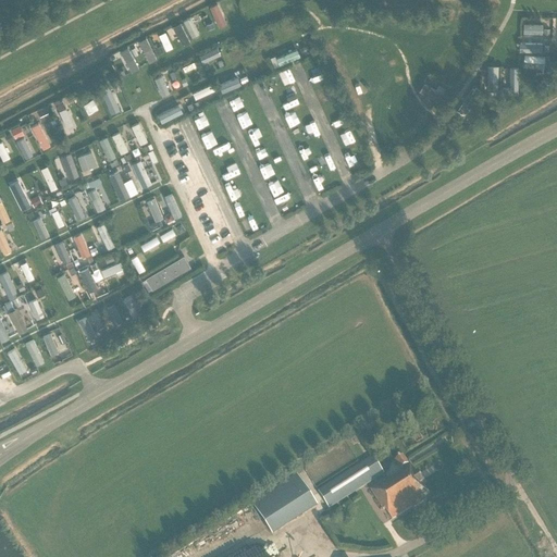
[(250,1),(238,4),(242,14),(254,11),(250,1)]
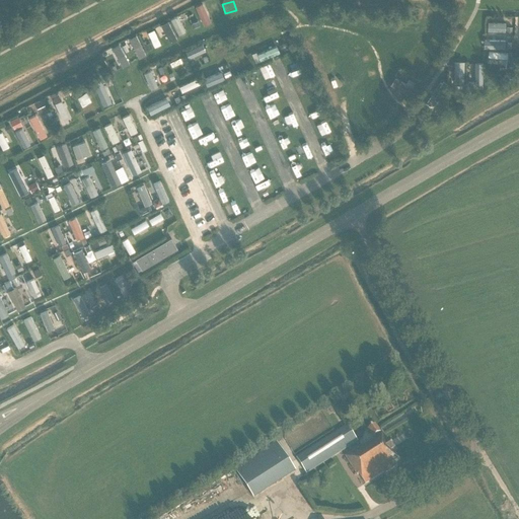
[(208,5),(202,7),(208,20),(214,18),(208,5)]
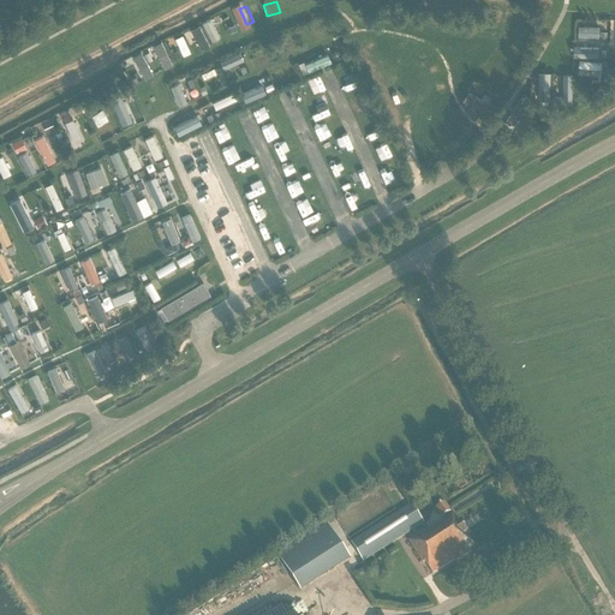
[(220,15),(225,25),(234,22),(230,11),(220,15)]
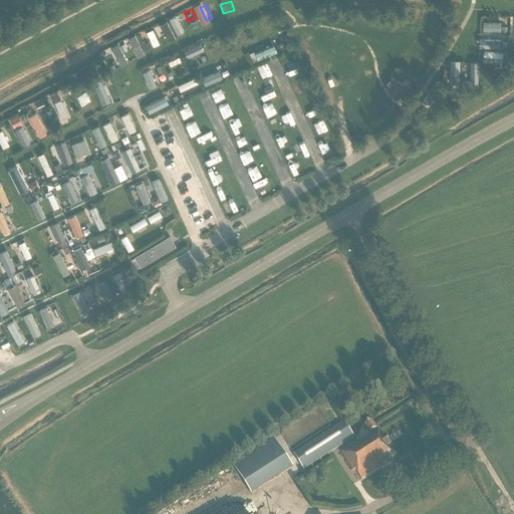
[(167,20),(174,35),(180,32),(173,17),(167,20)]
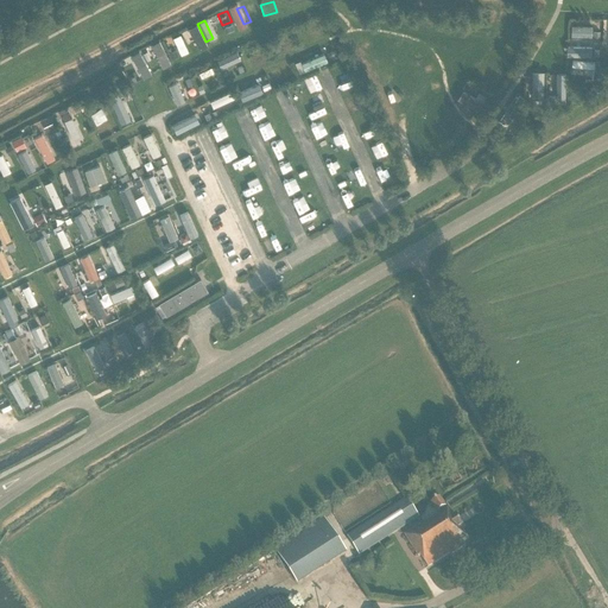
[(499,35),(506,36),(511,23),(504,20),(499,35)]
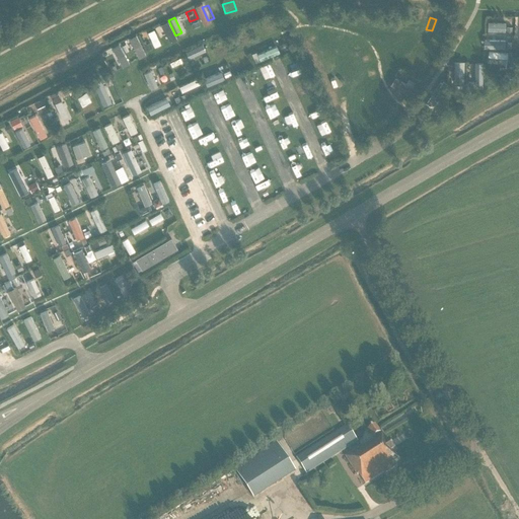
[(489,32),(490,42),(509,41),(509,24),(485,25),(486,32),(489,32)]
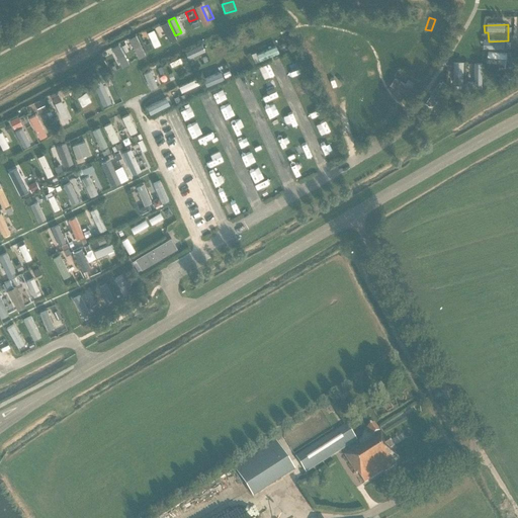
[(155,32),(158,36),(166,31),(163,27),(155,32)]
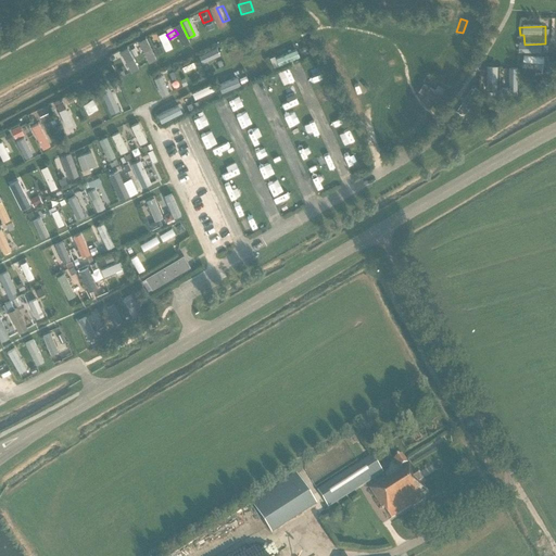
[(283,40),(294,36),(292,30),(281,36),(283,40)]
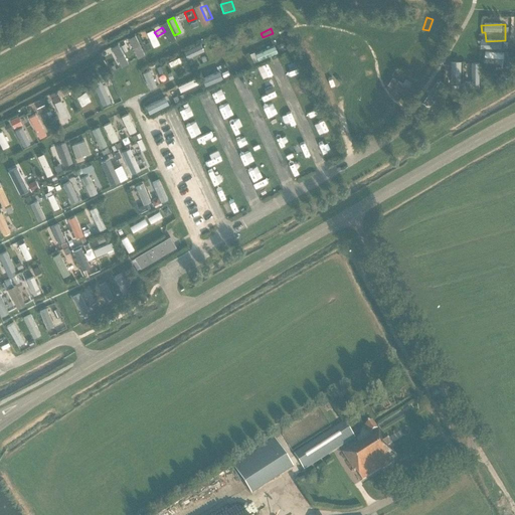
[(150,31),(145,34),(151,44),(156,41),(150,31)]
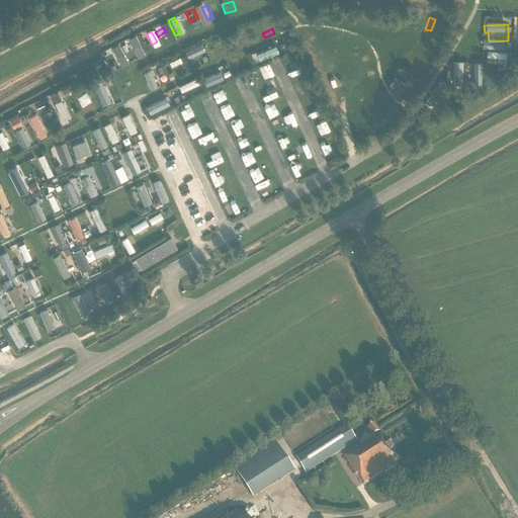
[(414,48),(420,52),(429,37),(422,33),(414,48)]
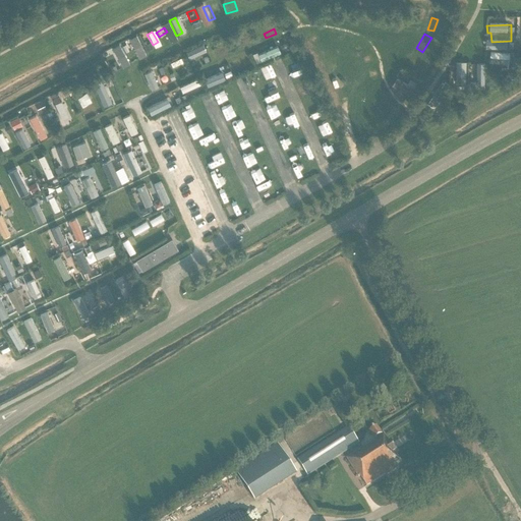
[(131,40),(136,56),(142,54),(137,38),(131,40)]
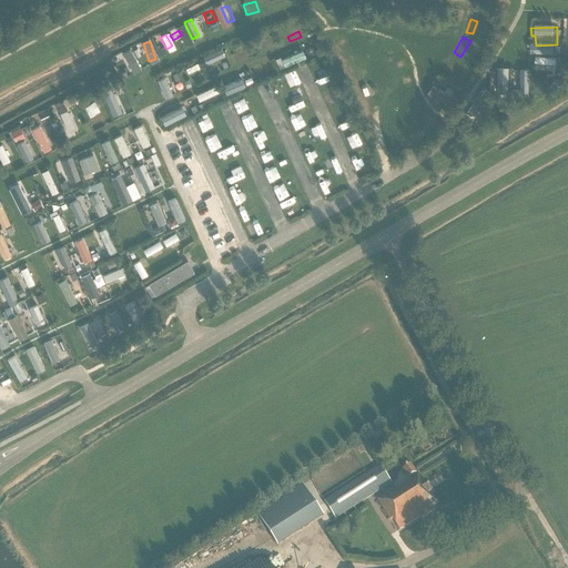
[(265,42),(257,47),(261,52),(269,49),(265,42)]
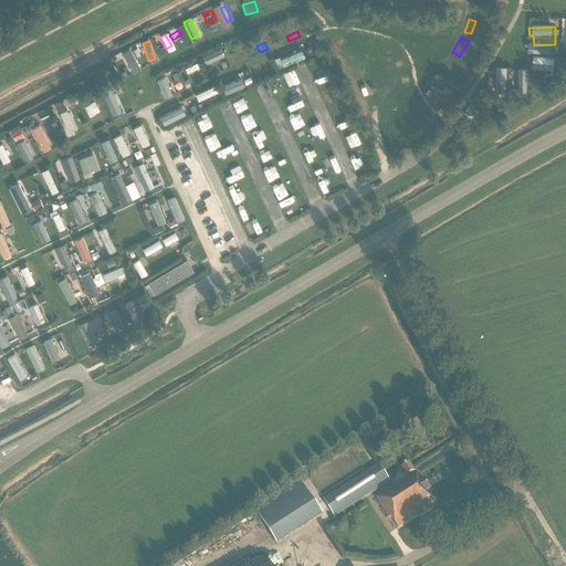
[(297,58),(306,54),(302,42),(293,45),(297,58)]
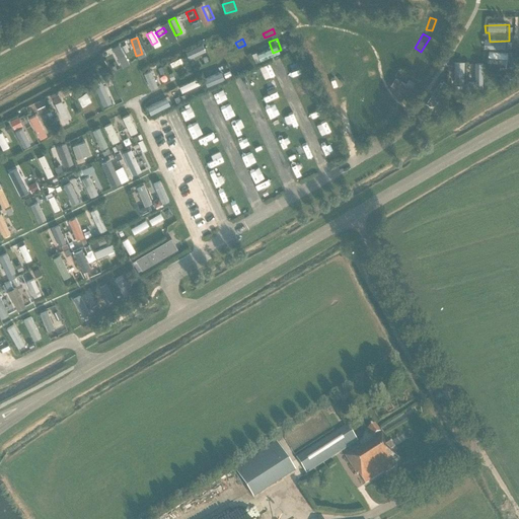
[(207,51),(209,59),(218,56),(215,48),(207,51)]
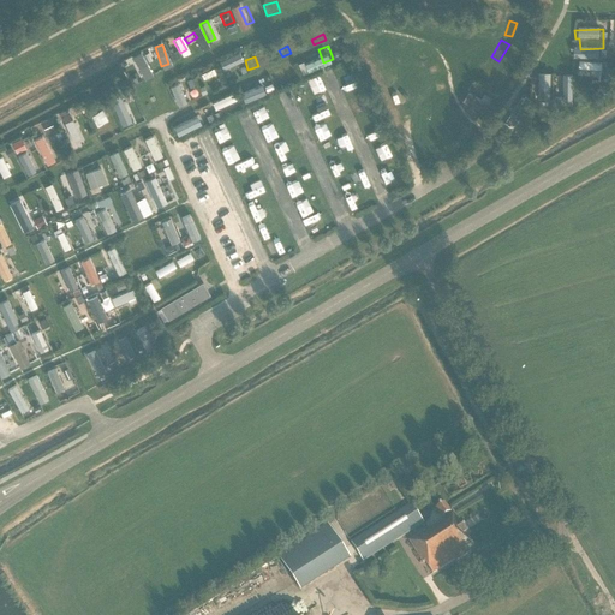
[(228,65),(233,75),(244,70),(240,60),(228,65)]
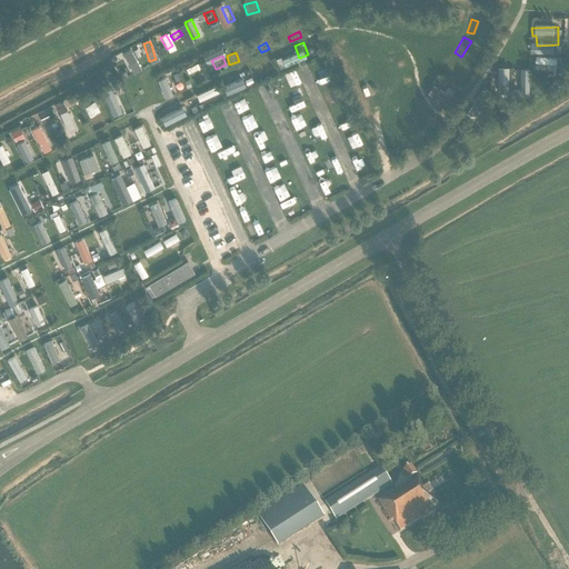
[(120,80),(128,77),(119,60),(112,63),(120,80)]
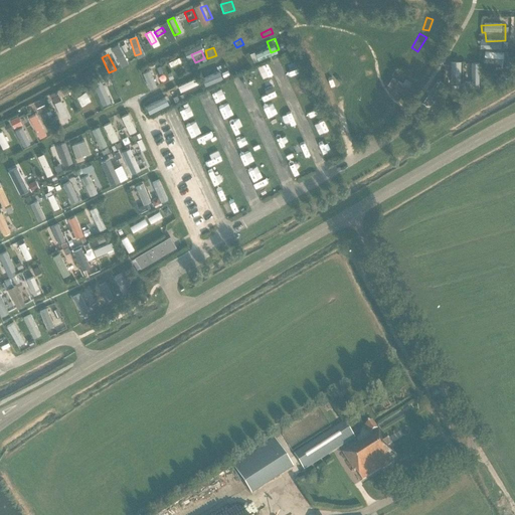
[(410,68),(415,58),(406,54),(401,64),(410,68)]
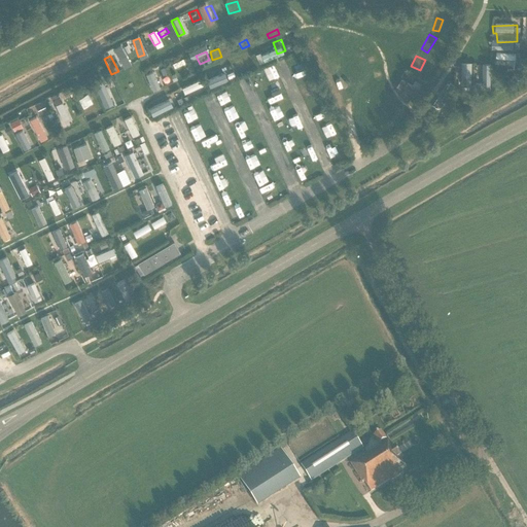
[(175,65),(179,75),(188,71),(184,62),(175,65)]
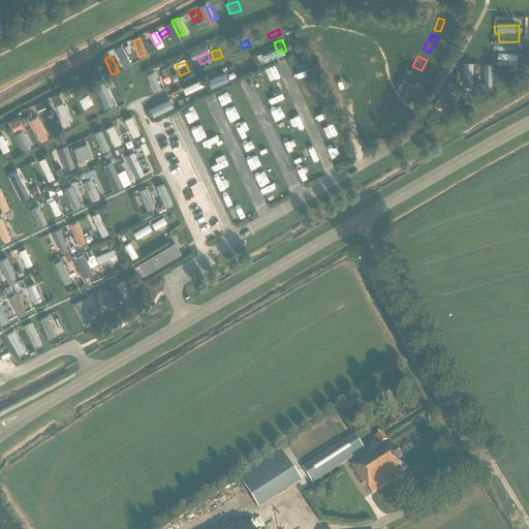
[(240,63),(231,68),(236,75),(244,70),(240,63)]
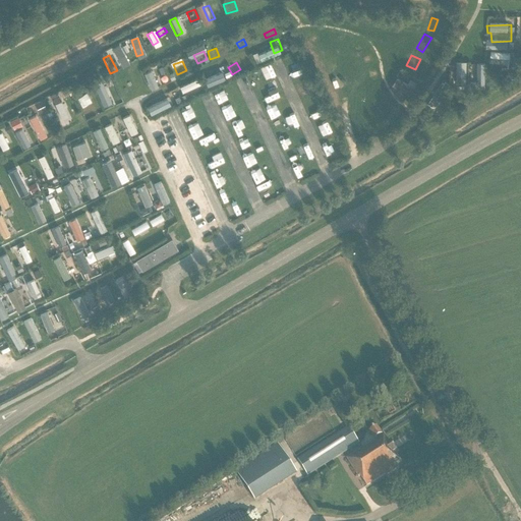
[(465,76),(465,62),(455,62),(454,76),(465,76)]
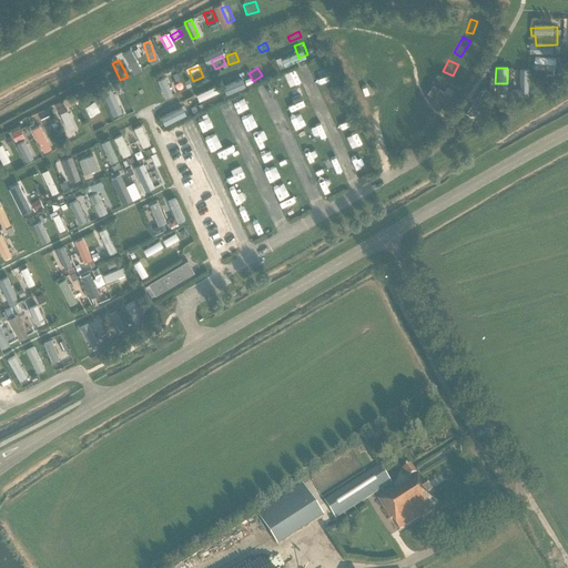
[(221,84),(225,95),(240,89),(234,78),(221,84)]
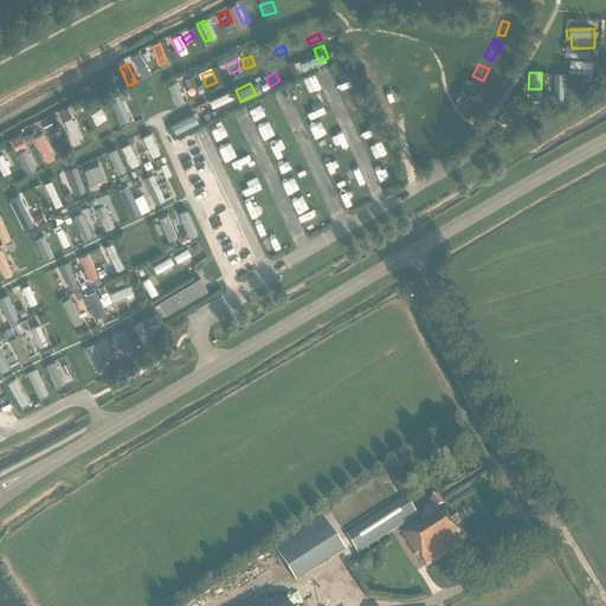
[(468,108),(477,92),(465,84),(455,100),(468,108)]
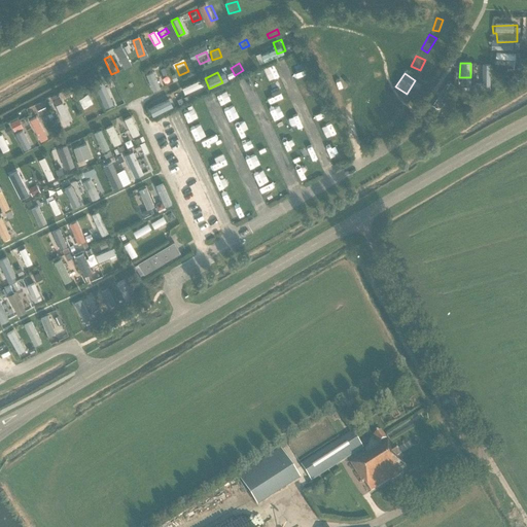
[(290,76),(293,85),(301,83),(297,74),(290,76)]
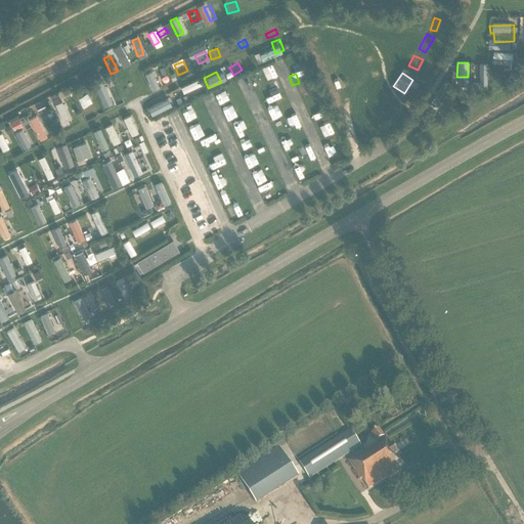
[(153,75),(146,77),(153,91),(159,88),(153,75)]
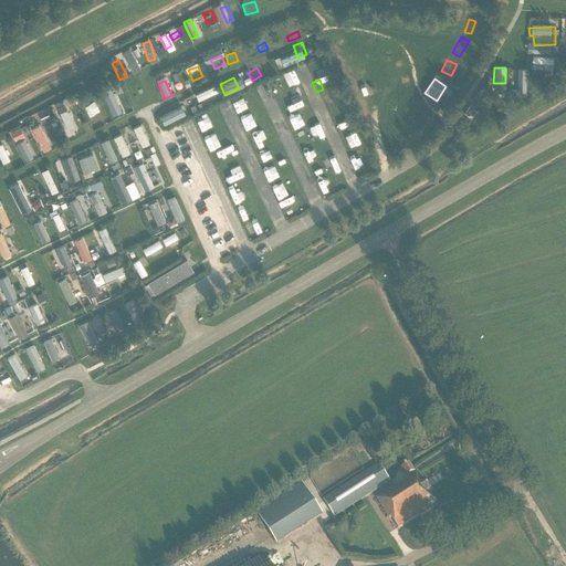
[(206,104),(218,100),(215,88),(202,92),(206,104)]
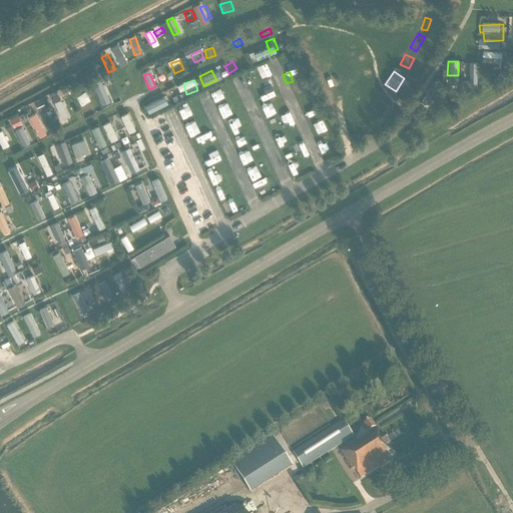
[(100,86),(101,86),(100,82),(92,84),(97,100),(103,98),(100,86)]
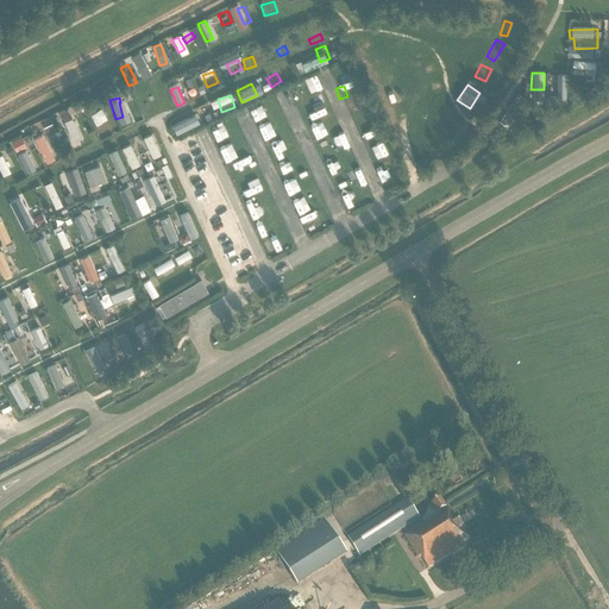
[(253,107),(250,111),(257,121),(261,119),(253,107)]
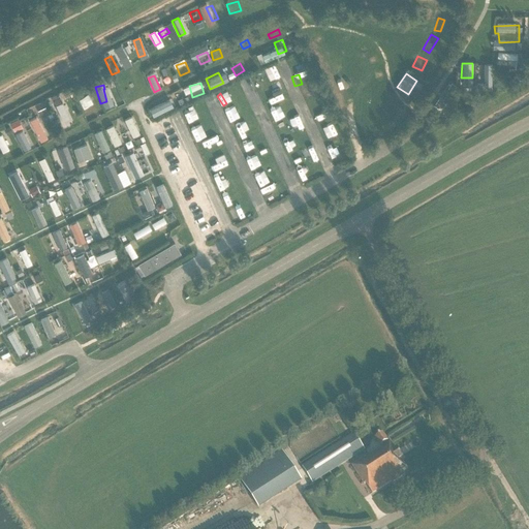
[(64,107),(58,95),(50,99),(56,112),(64,107)]
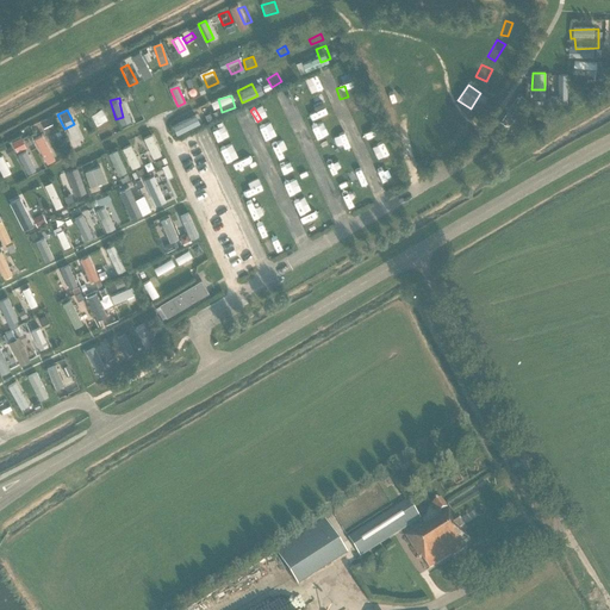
[(100,110),(89,116),(95,128),(106,122),(100,110)]
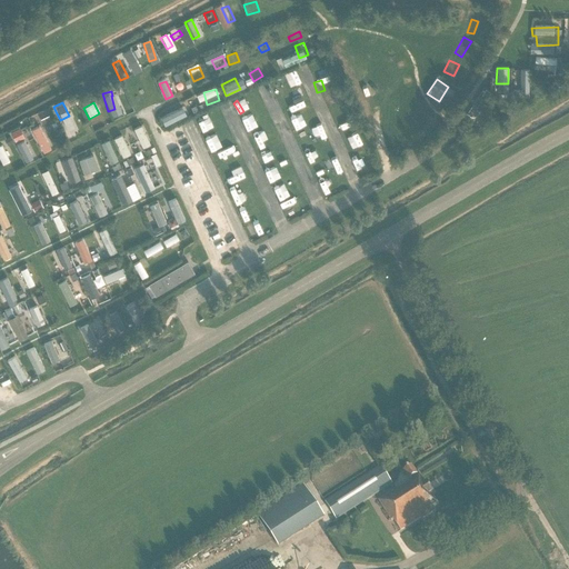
[(327,111),(331,120),(341,116),(337,107),(327,111)]
